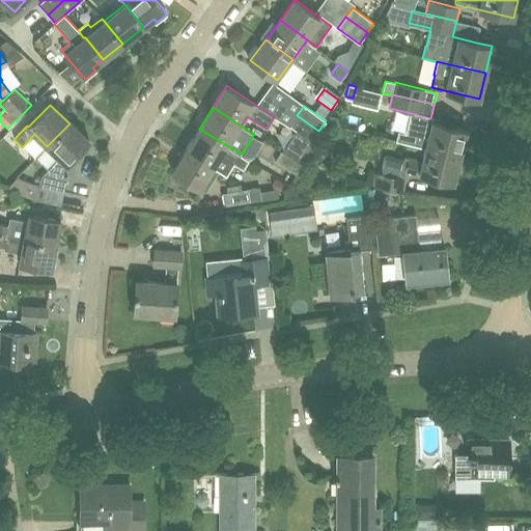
[(430,118),(411,113),(407,129),(403,141),(426,147),(460,156),(467,129),(432,120),(432,118),(430,118)]
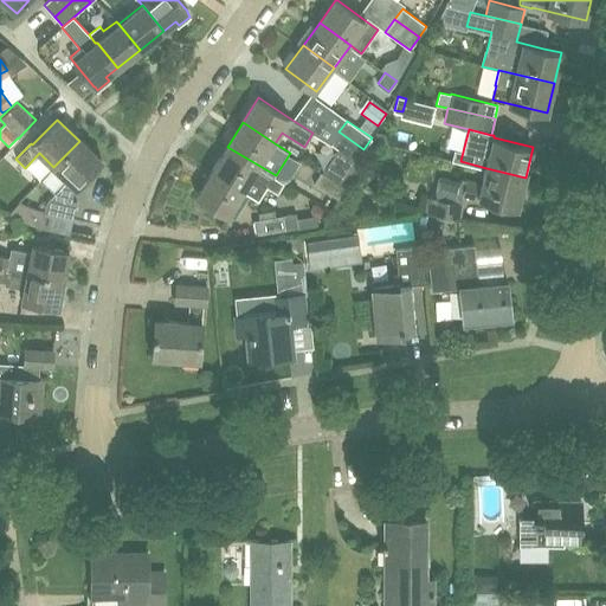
[(354,161),(363,149),(339,131),(330,143),(337,149),(354,161)]
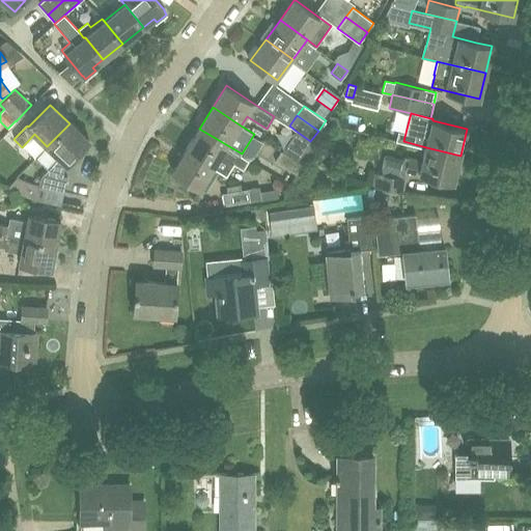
[(328,123),(343,127),(344,119),(330,116),(328,123)]
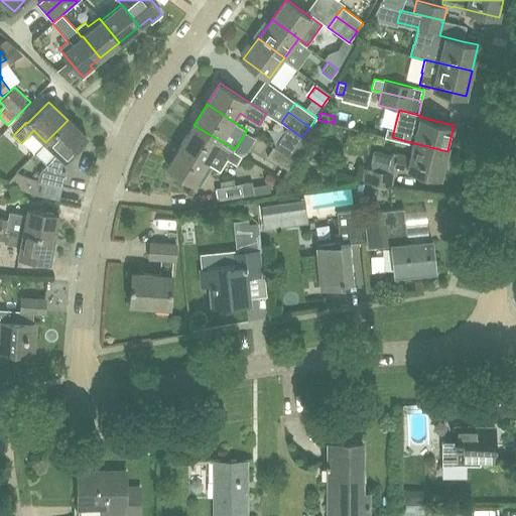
[(68,120),(45,142),(58,153),(40,172),(38,181),(26,176),(22,188),(35,195),(59,200),(66,173),(61,172),(63,160),(65,161),(87,137),(68,120)]
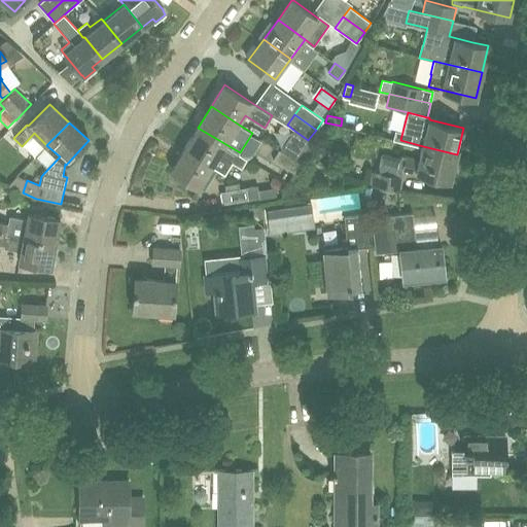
[(239,153),(240,152),(198,128),(184,148),(213,166),(224,174),(232,163),(241,168),(246,159),(239,153)]
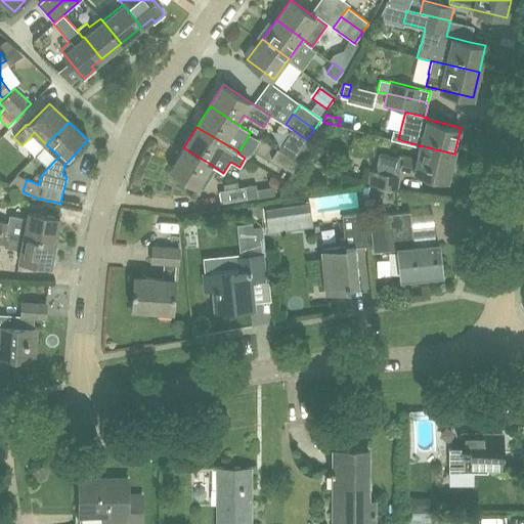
[(310,142),(306,139),(292,129),(278,149),(298,162),(310,142)]
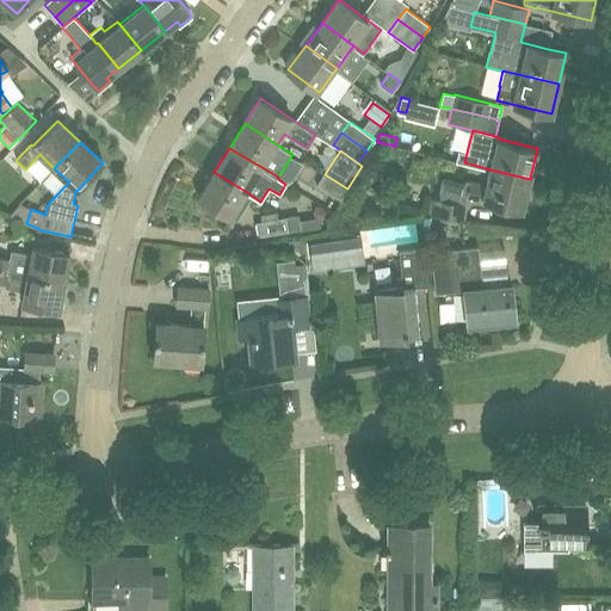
[(522,210),(530,179),(491,170),(486,187),(470,183),(470,181),(466,180),(464,184),(442,179),(437,197),(436,197),(436,201),(430,199),(427,215),(464,221),(467,204),(464,204),(466,198),(467,198),(467,197),(522,210)]
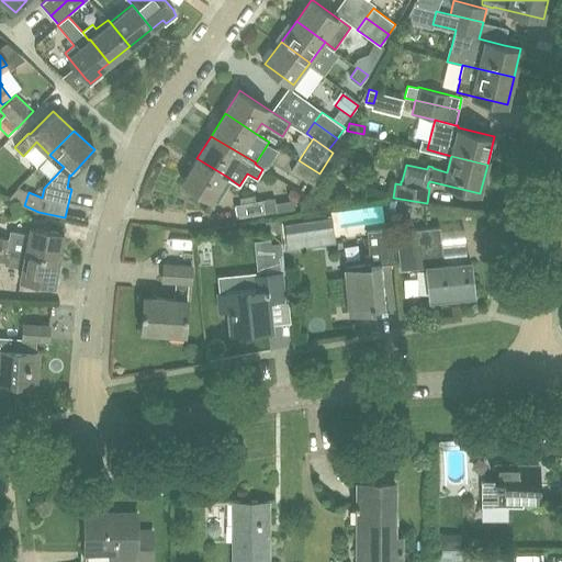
[(213,200),(227,177),(197,158),(182,181),(213,200)]
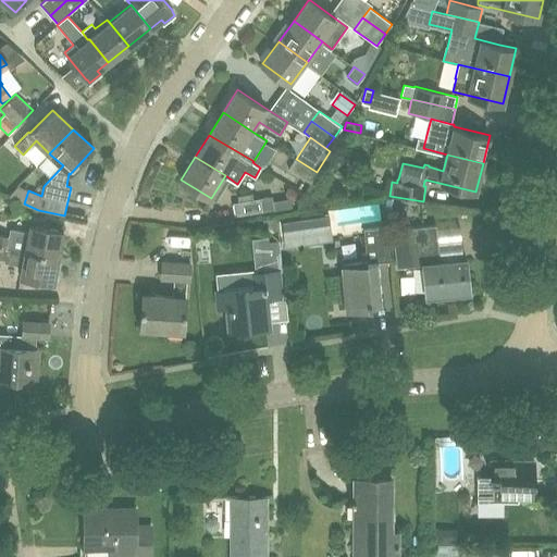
[(310,183),(317,172),(296,159),(295,158),(288,169),(310,183)]
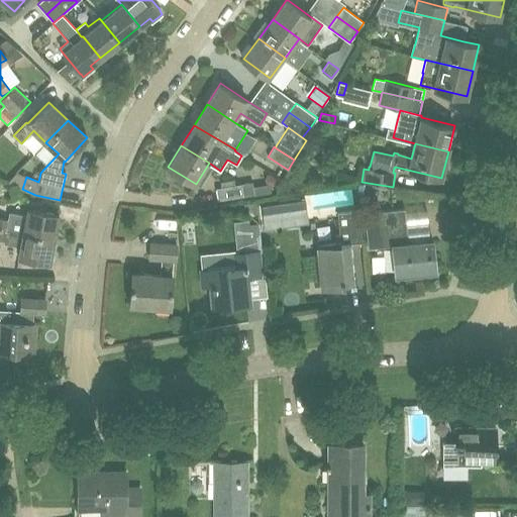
[(278,178),(268,173),(265,178),(266,183),(268,183),(273,186),(278,178)]
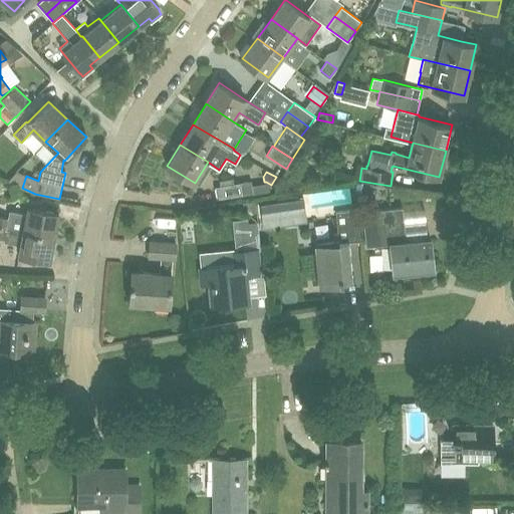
[(251,181),(240,183),(242,195),(253,193),(251,181)]
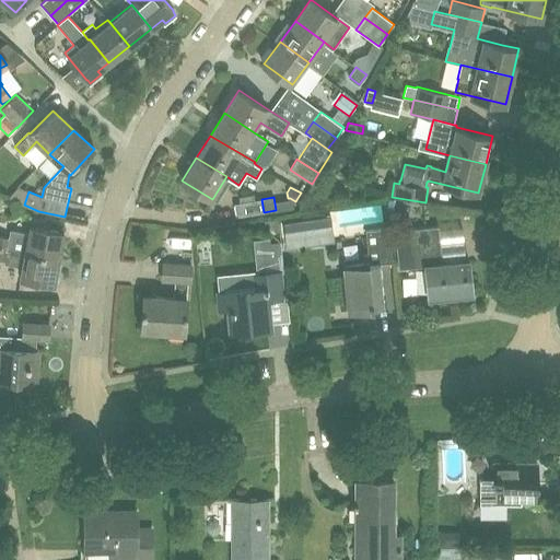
[(264,212),(261,199),(234,203),(235,217),(264,212)]
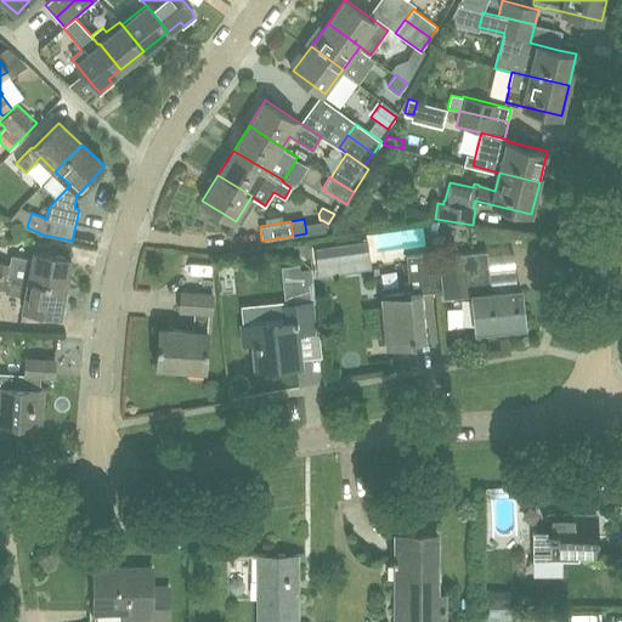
[(341,242),(345,270),(372,266),(368,238),(341,242)]
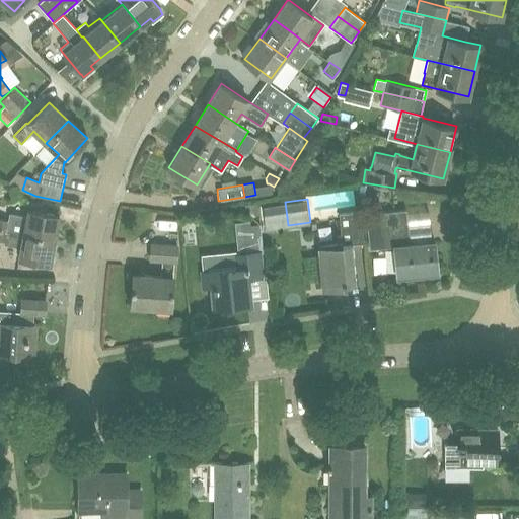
[(0,229),(54,239),(59,216),(28,210),(26,217),(10,213),(9,220),(0,218),(0,229)]
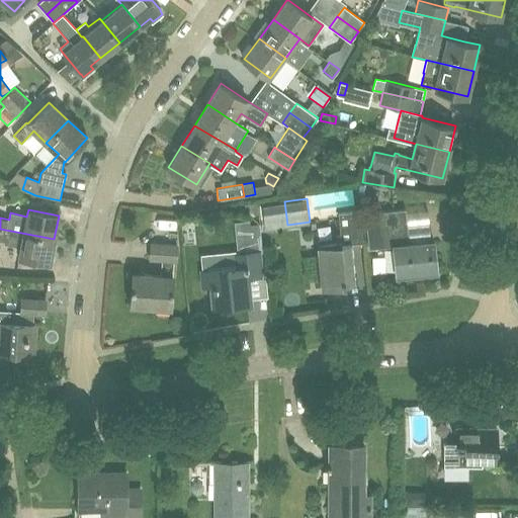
[(326,288),(355,284),(351,243),(362,242),(359,210),(338,212),(341,243),(321,245),(326,288)]
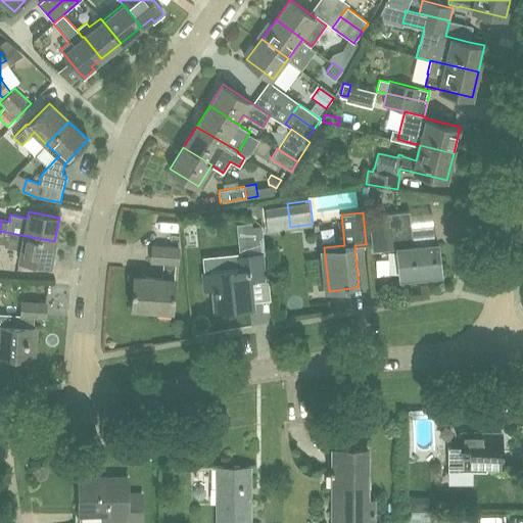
[(410,246),(408,235),(406,215),(371,219),(375,251),(396,248),(400,278),(441,273),(438,242),(410,246)]
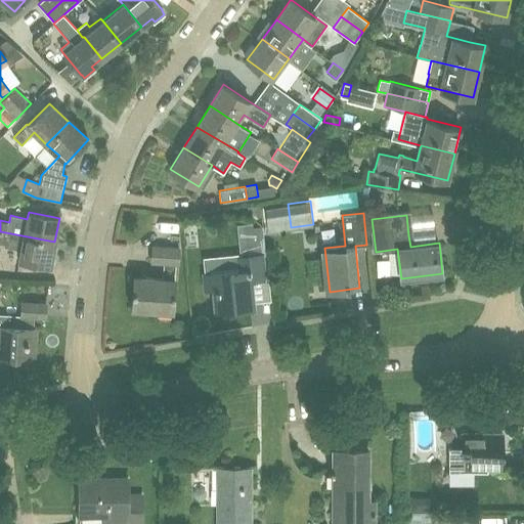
[(50,266),(54,242),(0,231),(0,241),(5,243),(4,246),(20,249),(18,260),(50,266)]
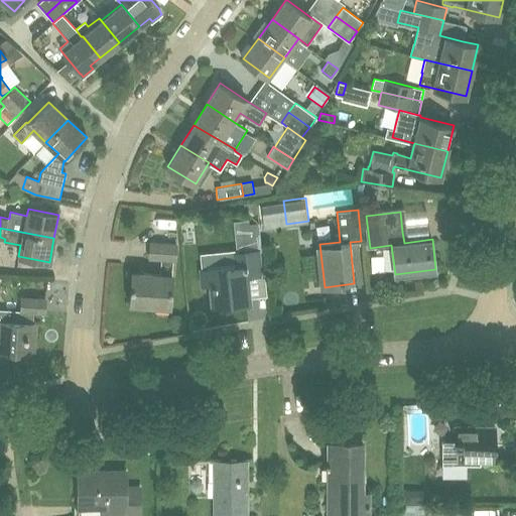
[(174,258),(175,244),(149,242),(148,258),(161,258),(160,274),(131,273),(129,304),(170,306),(172,274),(170,274),(171,258),(174,258)]
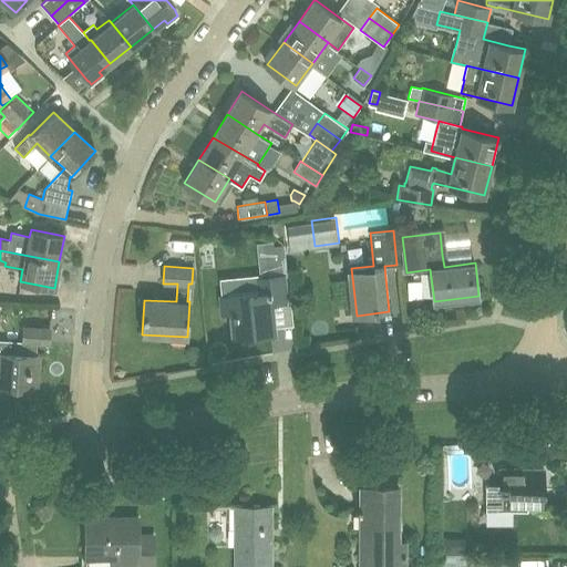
[(236,334),(272,330),(269,301),(285,299),(281,276),(258,278),(259,292),(222,297),(224,311),(233,311),(236,334)]
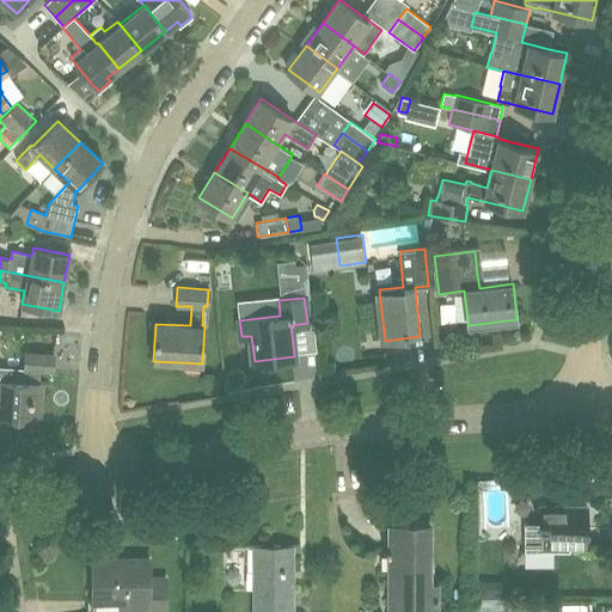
[(53,372),(54,355),(25,354),(24,369),(26,369),(25,384),(0,381),(0,401),(1,402),(0,414),(0,415),(32,418),(34,408),(40,408),(41,384),(38,384),(40,371),(53,372)]
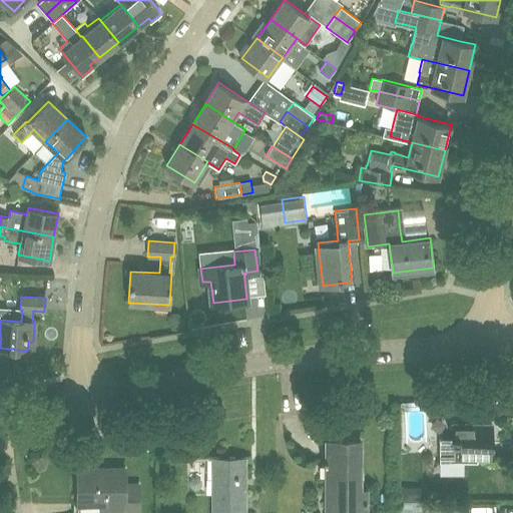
[(429,416),(442,415),(442,403),(429,403),(429,416)]
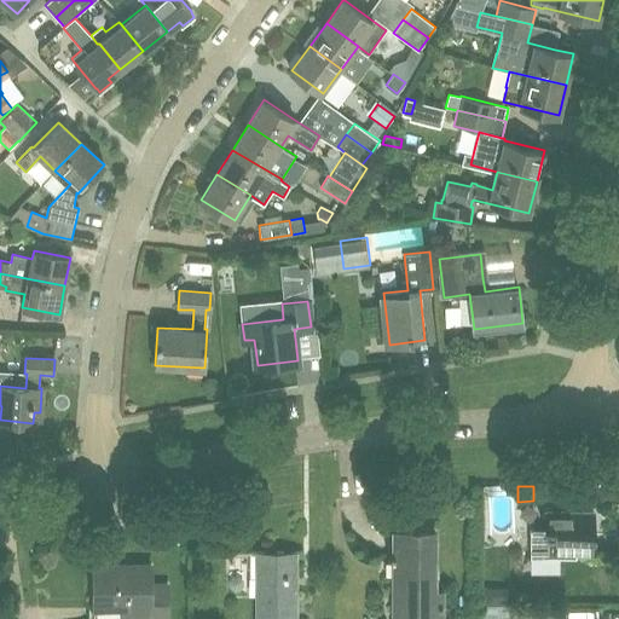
[(574,512),(545,512),(547,528),(533,530),(534,554),(594,553),(593,515),(593,512),(574,512)]
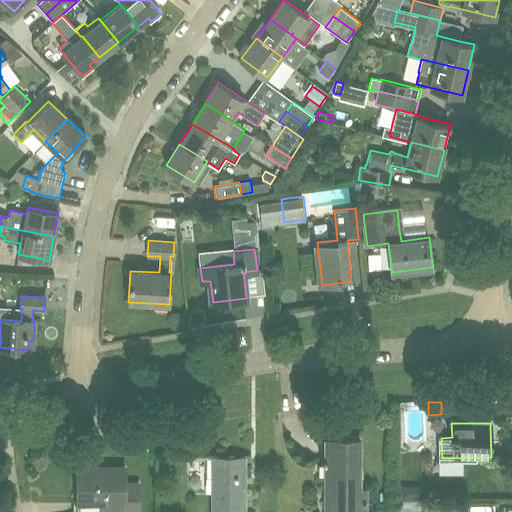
[(364,511),(364,489),(358,489),(358,441),(324,441),(324,511),(364,511)]
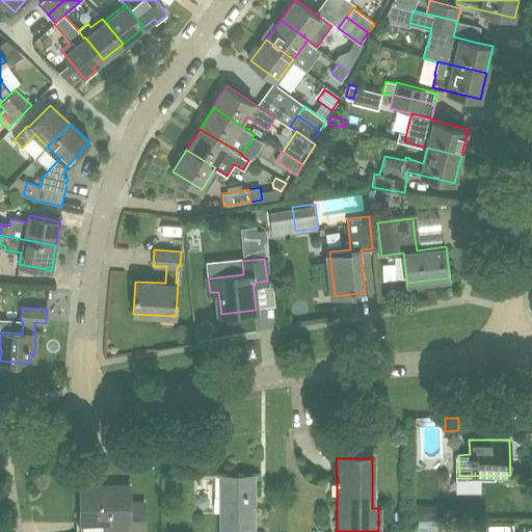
[(254,531),(254,475),(218,475),(218,531),(254,531)]
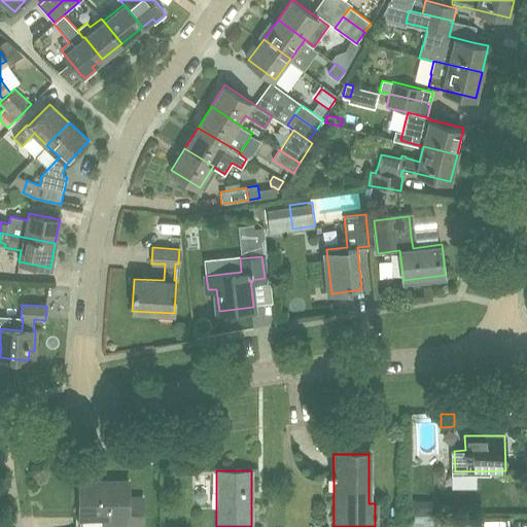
[(141,526),(142,499),(127,499),(127,484),(77,484),(77,519),(103,519),(102,526),(141,526)]
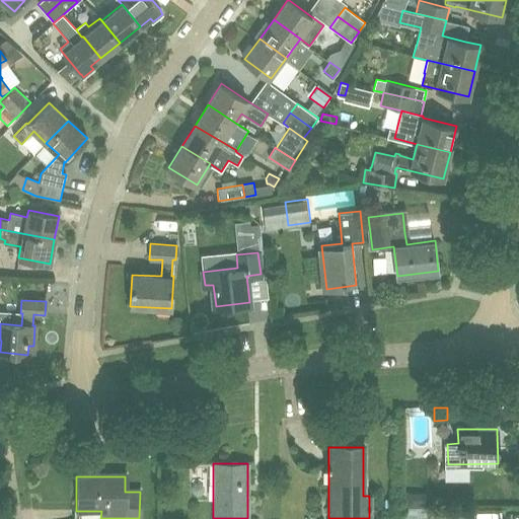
[(420,493),(409,492),(408,506),(420,506),(420,493)]
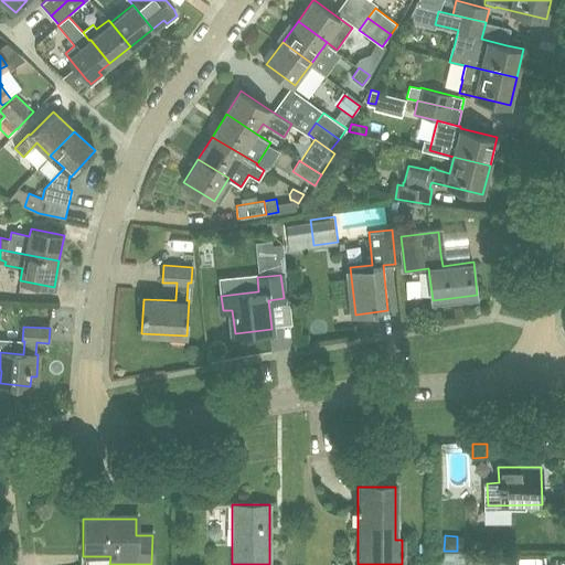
[(509,564),(509,551),(473,551),(473,564),(509,564)]
